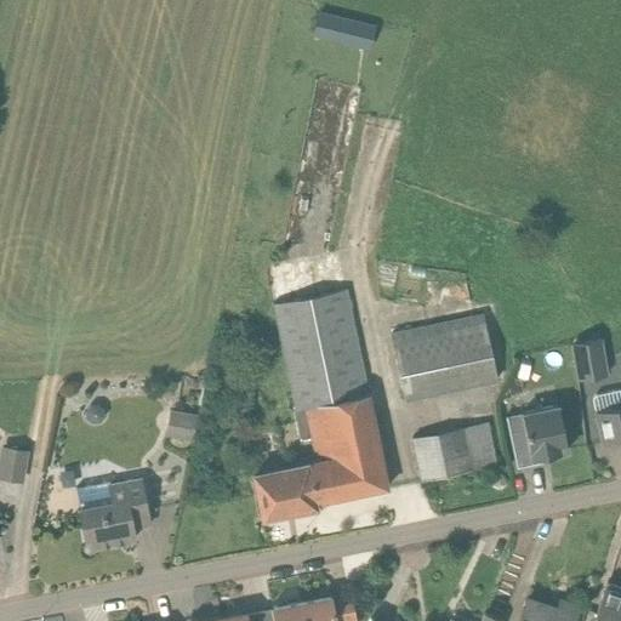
[(352,45),(358,20),(317,10),(311,34),(352,45)]
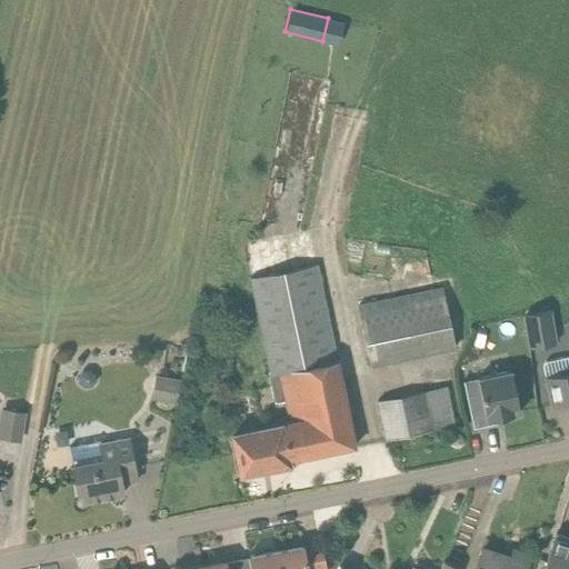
[(232,435),(240,475),(289,465),(289,461),(355,448),(317,266),(250,279),(270,377),(280,375),(290,422),(232,435)]
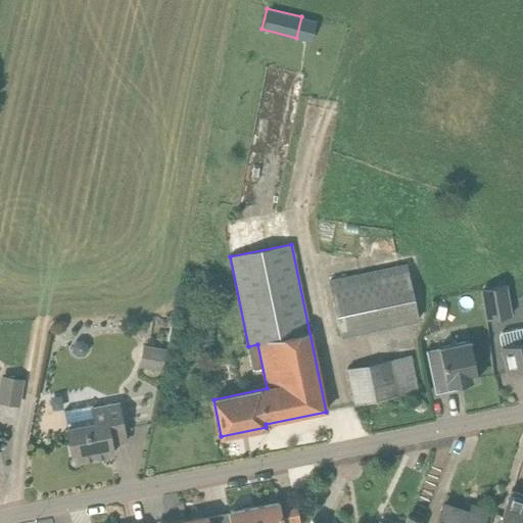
[(419,320),(410,279),(408,266),(329,282),(340,336),(419,320)]
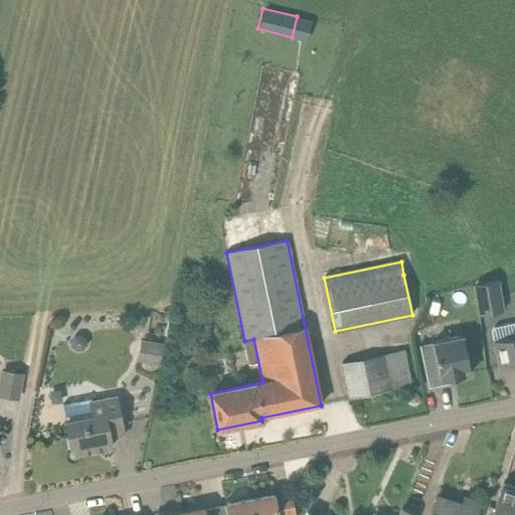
[(498,281),(475,289),(478,314),(492,312),(491,301),(500,299),(498,281)]
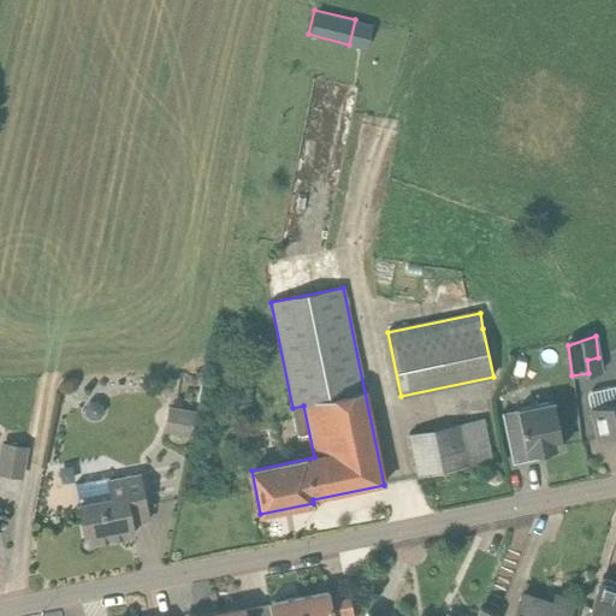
[(615,386),(590,392),(587,397),(596,442),(615,436),(615,386)]
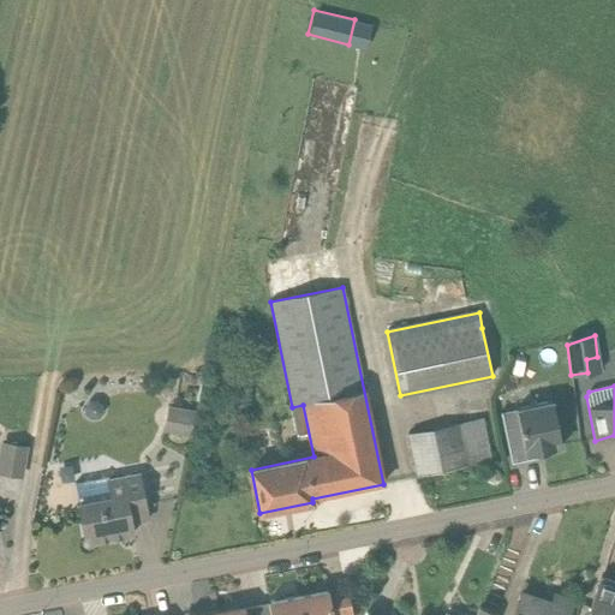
[(561,447),(551,402),(518,410),(520,424),(503,428),(511,464),(535,459),(533,453),(561,447)]
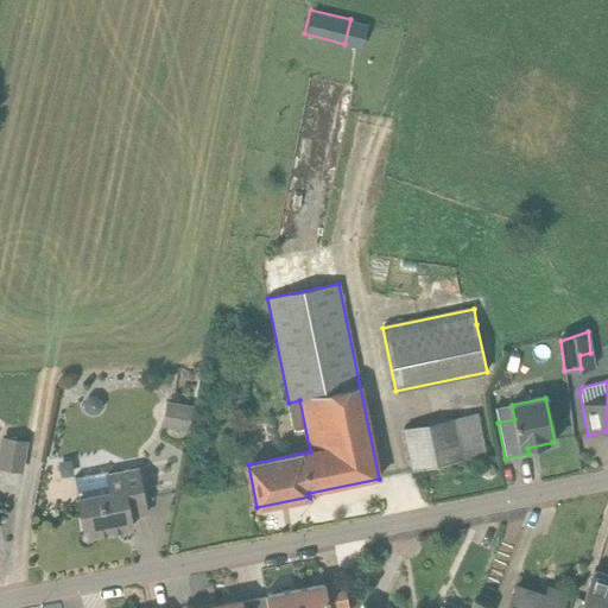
[(170,404),(165,426),(188,431),(191,407),(170,404)]
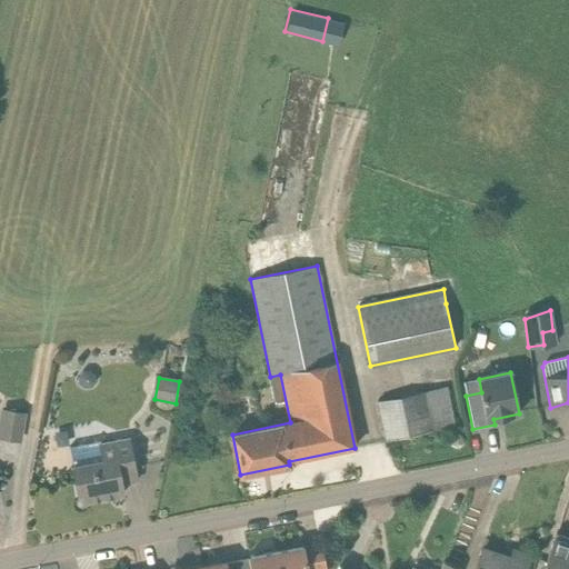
[(388,438),(458,423),(450,385),(380,399),(388,438)]
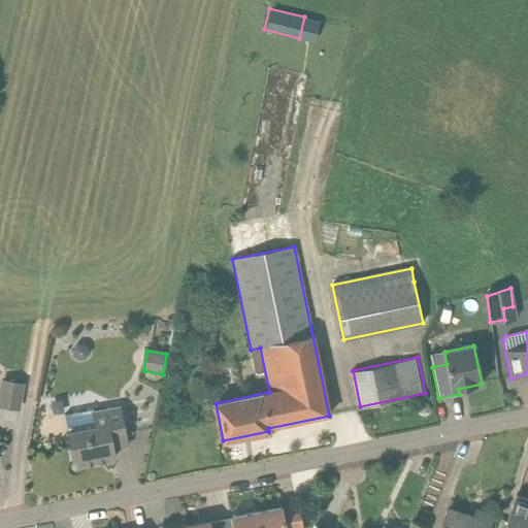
[(1,382),(0,390),(0,405),(18,408),(22,385),(1,382)]
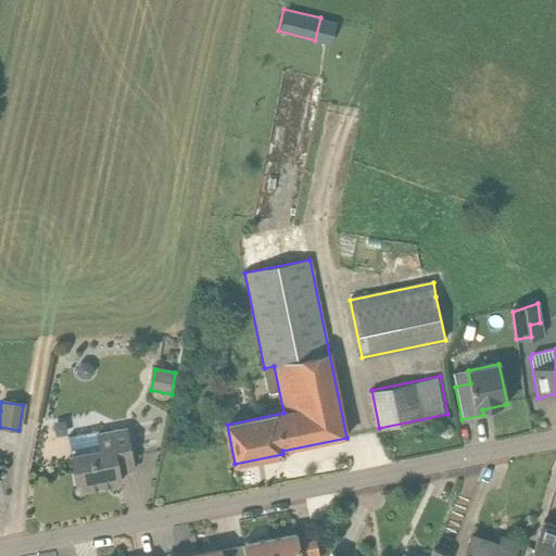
[(83,491),(119,483),(121,483),(118,475),(133,471),(124,431),(100,437),(100,434),(67,441),(76,483),(81,482),(83,491)]
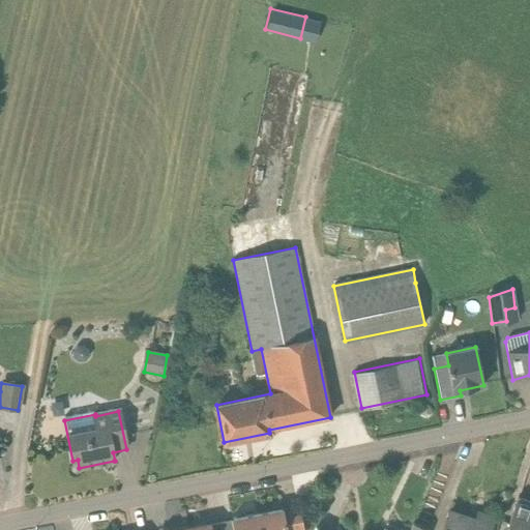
[(529,529),(529,508),(516,503),(505,529),(529,529)]
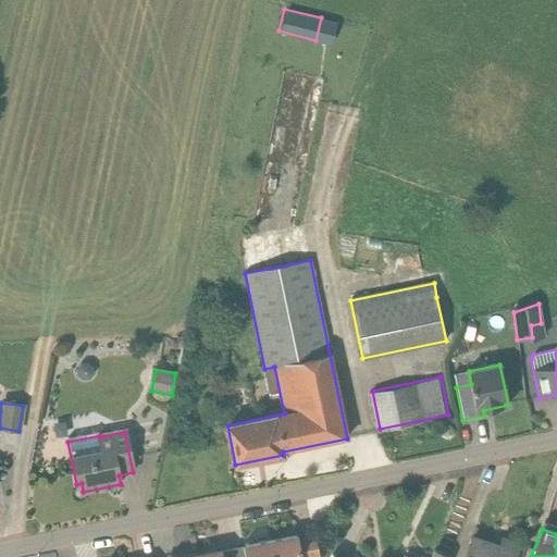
[(301,556),(318,554),(313,532),(297,535),(297,534),(270,540),(272,556),(301,556)]
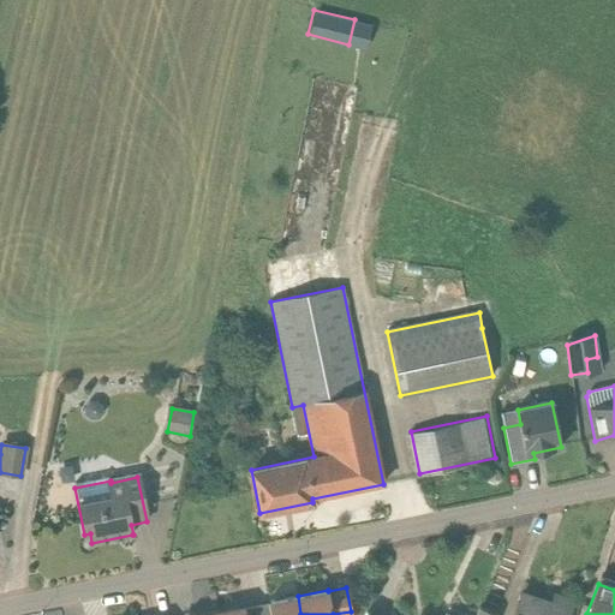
[(549,607),(519,595),(512,614),(567,614),(573,602),(554,595),(549,607)]
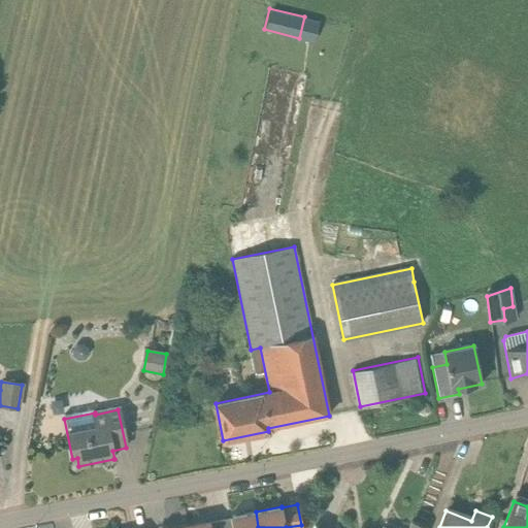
[(230,517),(230,518),(231,527),(258,527),(256,512),(230,517)]
